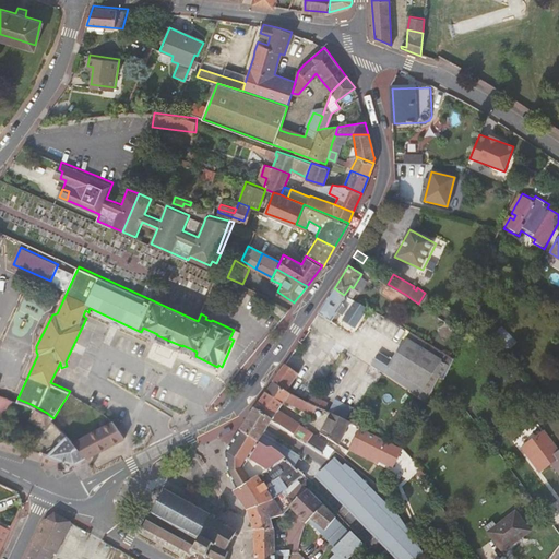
[(344,295),(334,288),(318,313),(330,321),(336,311),(341,314),(345,309),(348,311),(348,313),(356,319),(360,318),(364,310),(361,309),(363,305),(344,295)]
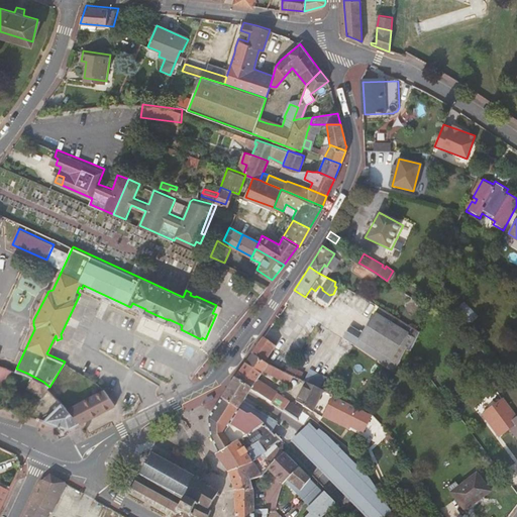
[(374,277),(376,273),(366,267),(364,271),(374,277)]
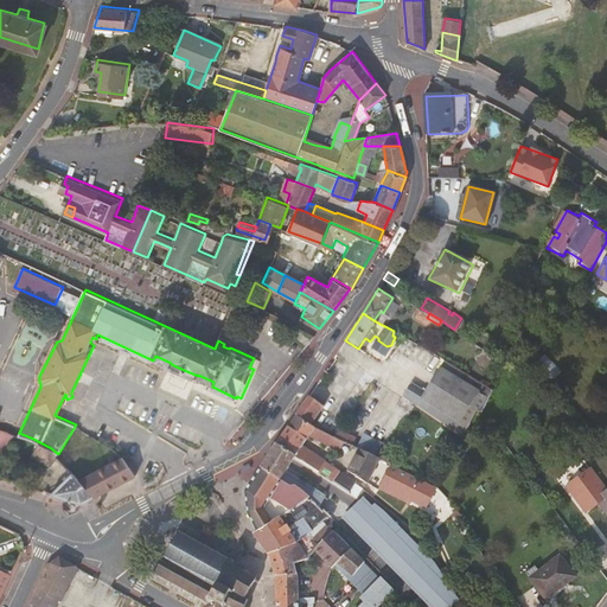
[(459,332),(465,336),(466,333),(471,326),(465,321),(459,332)]
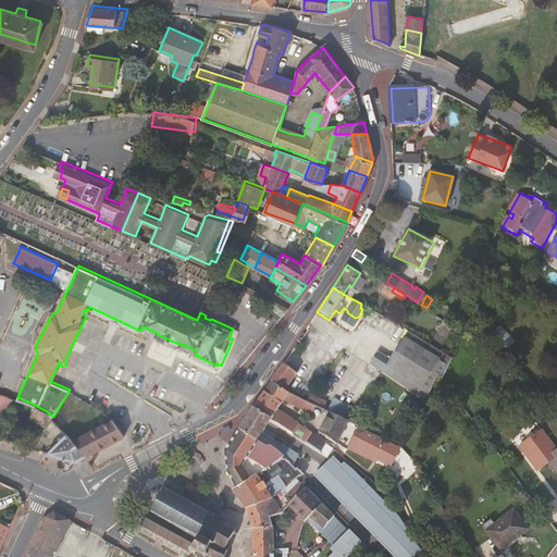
[(432,299),(428,306),(436,311),(441,304),(432,299)]
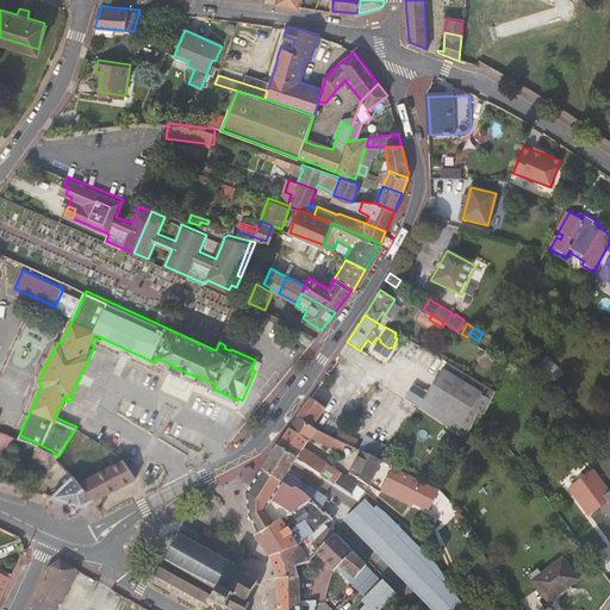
[(493,393),(495,391),(447,361),(440,373),(428,393),(418,387),(410,402),(464,440),(479,411),(484,414),(493,393)]
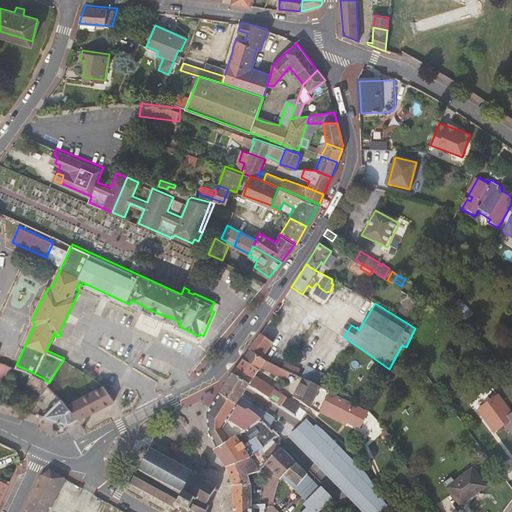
[(269,341),(261,334),(243,358),(260,370),(261,367),(266,361),(259,356),(269,341)]
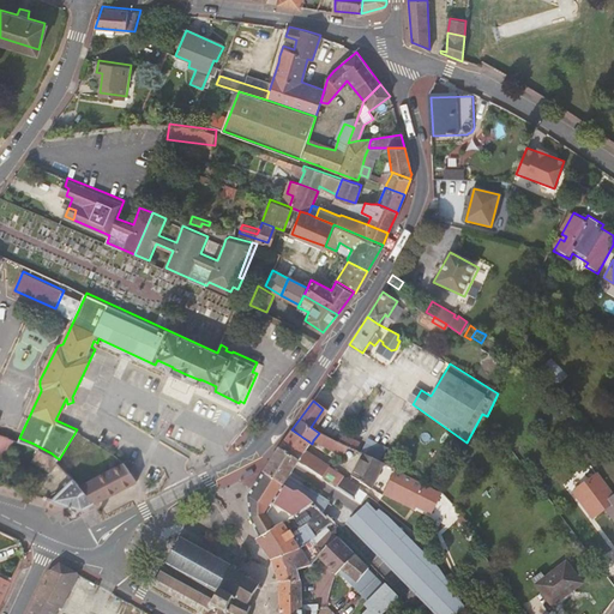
[(333,428),(329,437),(349,446),(350,447),(355,439),(338,431),(333,428)]
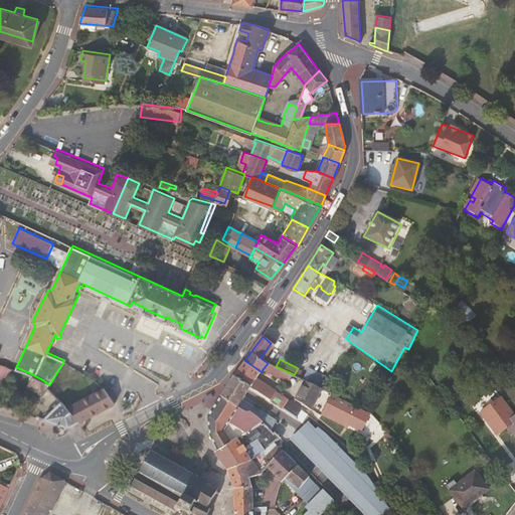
[(62,400),(80,419),(113,402),(104,387),(67,362),(64,360),(49,385),(62,400)]
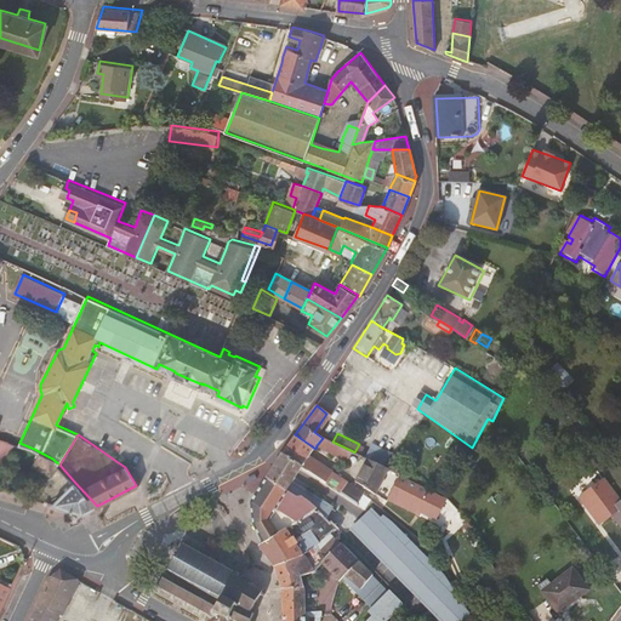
[(315,449),(295,434),(283,454),(302,467),(341,493),(347,483),(309,459),(315,449)]
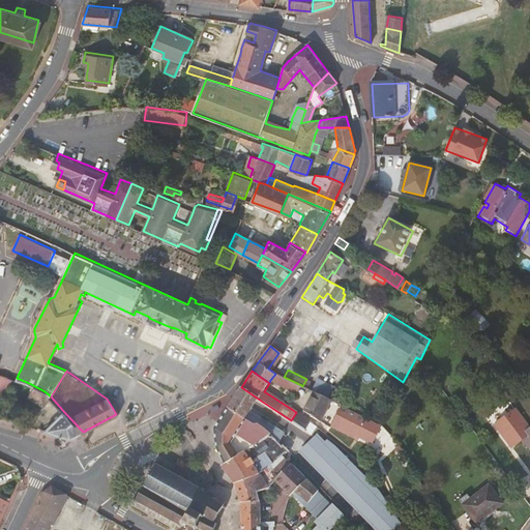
[(0,373),(0,392),(7,394),(12,378),(0,373)]
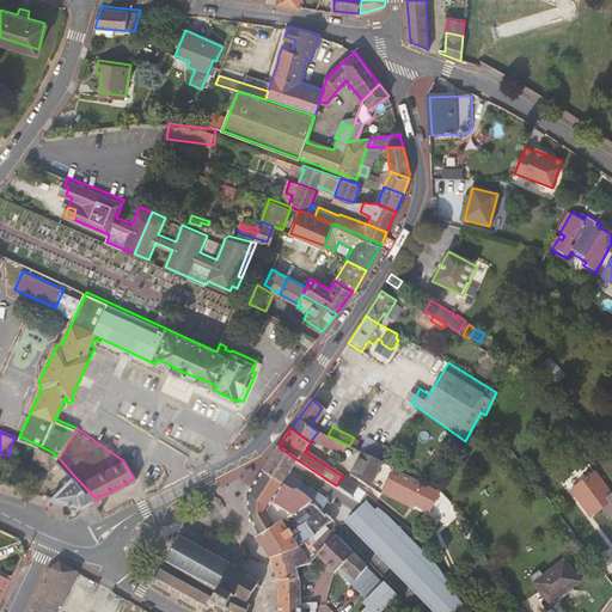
[(328,435),(318,432),(312,439),(326,447),(343,454),(348,445),(328,435)]
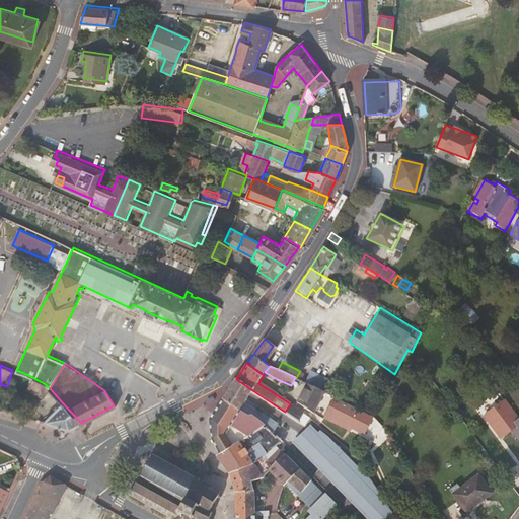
[(44,383),(28,375),(27,378),(32,382),(29,389),(45,397),(50,388),(44,383)]
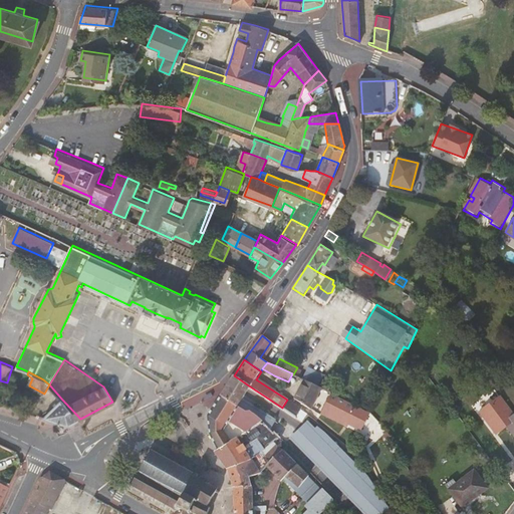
[(250,387),(234,375),(220,396),(242,410),(251,412),(261,420),(266,426),(268,428),(273,433),(274,431),(278,424),(241,399),(250,387)]
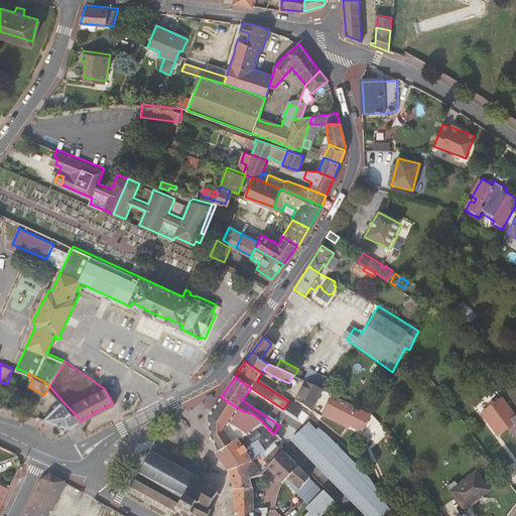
[(300,403),(311,410),(323,389),(305,381),(295,400),(296,400),(300,403)]
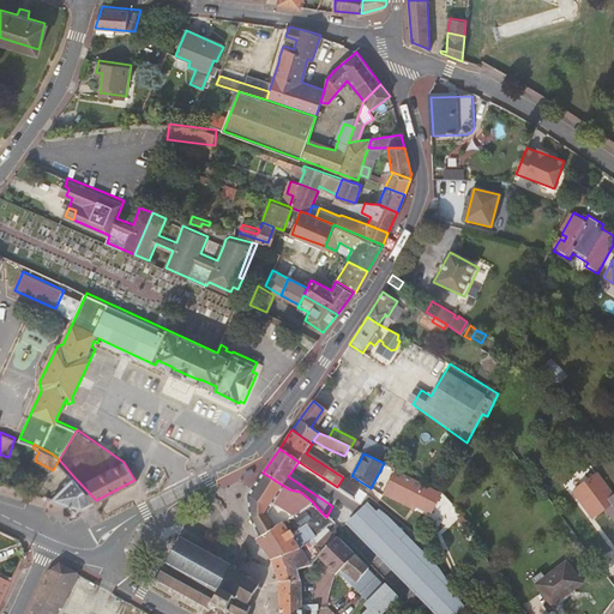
[(432,516),(444,492),(395,469),(384,493),(432,516)]
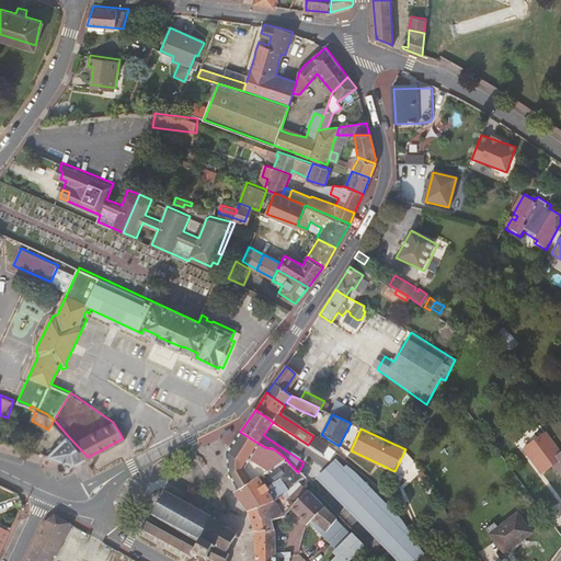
[(560,449),(548,431),(524,447),(541,474),(554,466),(560,474),(560,449)]
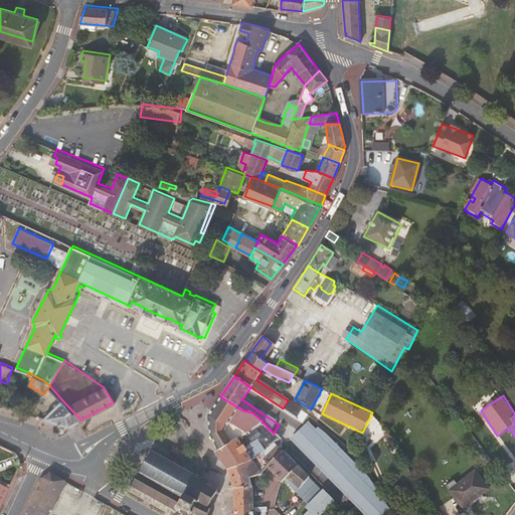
[(252,427),(262,420),(251,412),(242,410),(220,396),(208,416),(210,435),(218,450),(252,427)]
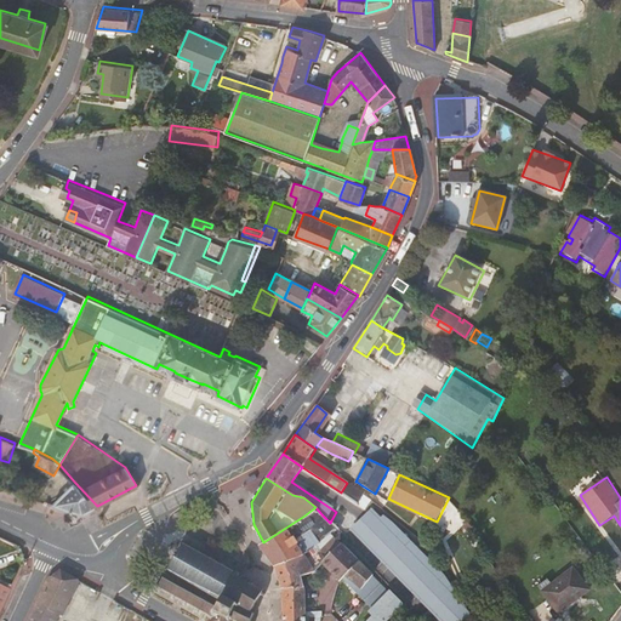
[(84,513),(97,506),(75,483),(53,503),(84,513)]
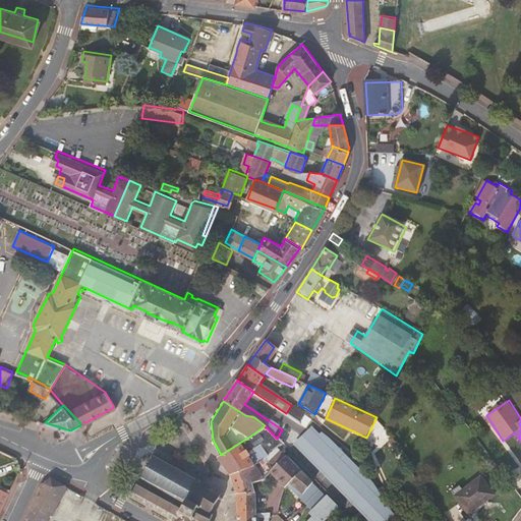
[(296,409),(291,405),(286,413),(306,427),(310,421),(304,416),(305,415),(296,409)]
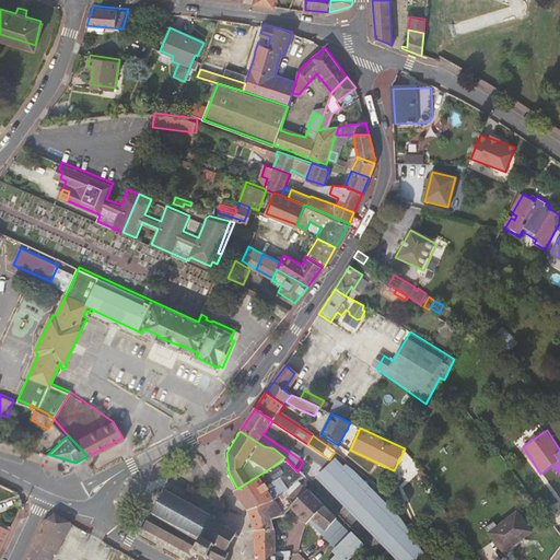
[(298,481),(302,479),(305,476),(299,469),(298,471),(292,466),(277,480),(265,488),(260,480),(265,477),(268,480),(290,464),(284,457),(275,465),(237,489),(235,491),(249,511),(273,500),(282,492),(291,487),(298,481)]
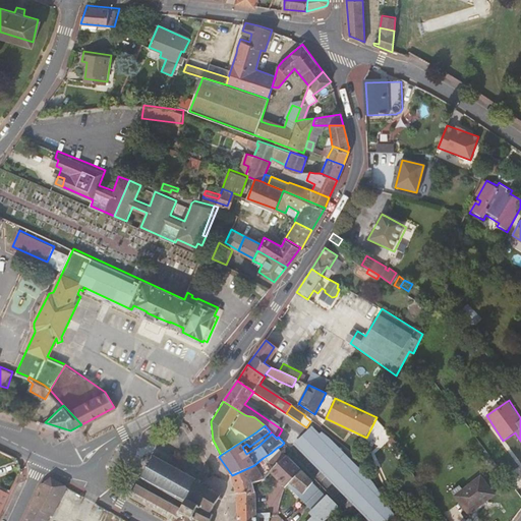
[(320,433),(311,425),(294,443),(370,520),(394,520),(397,518),(373,481),(322,431),(320,433)]
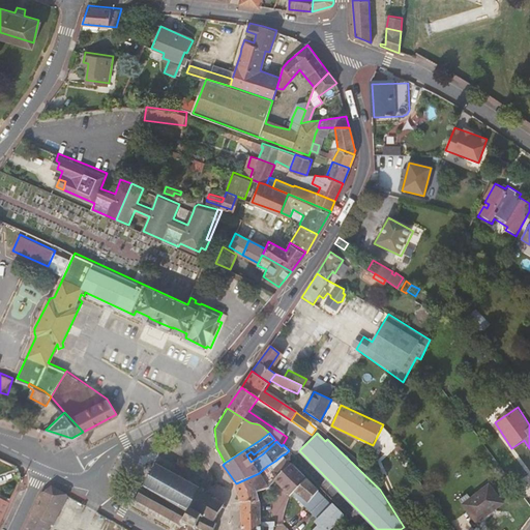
[(259,473),(236,483),(240,502),(259,500),(257,491),(264,489),(267,488),(273,481),(291,464),(282,455),(275,461),(267,466),(259,473)]
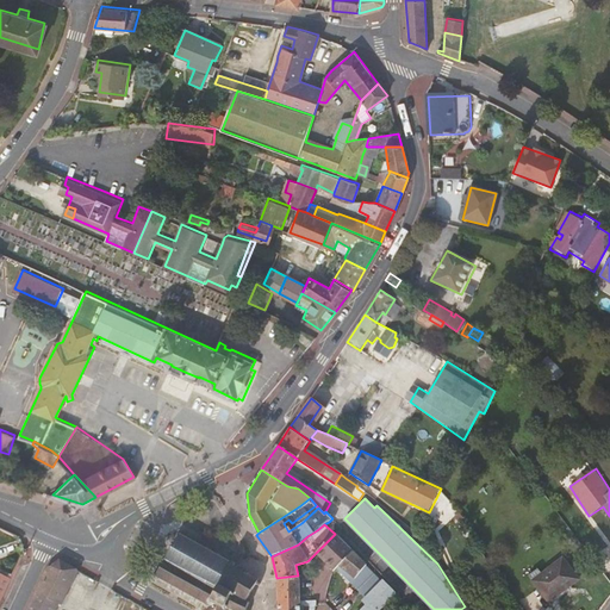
[(157,580),(159,578),(169,584),(168,586),(172,589),(173,586),(181,591),(180,593),(184,595),(185,592),(193,598),(192,599),(195,602),(197,599),(206,605),(203,609),(246,609),(248,603),(250,604),(251,602),(248,599),(255,584),(259,586),(260,583),(257,582),(259,578),(256,577),(255,579),(248,576),(250,572),(248,571),(246,574),(234,567),(235,564),(231,561),(230,562),(219,556),(219,554),(217,553),(216,555),(203,547),(203,546),(199,543),(198,545),(181,536),(182,534),(180,533),(178,535),(175,534),(175,536),(176,537),(174,543),(172,542),(169,545),(172,546),(166,558),(163,556),(162,559),(165,561),(157,574),(154,572),(153,574),(156,577),(155,579),(157,580)]
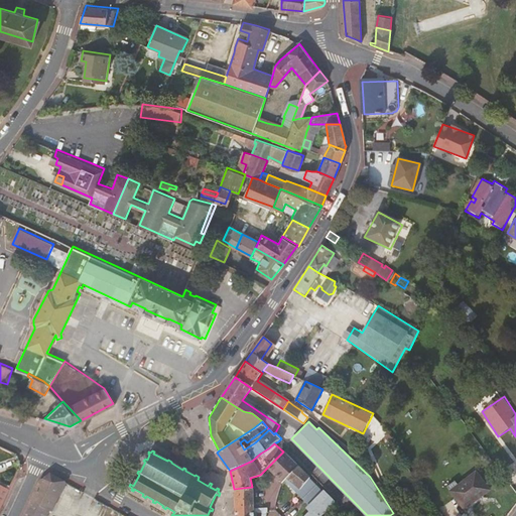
[(299,468),(283,452),(266,469),(284,485),(289,479),(299,468)]
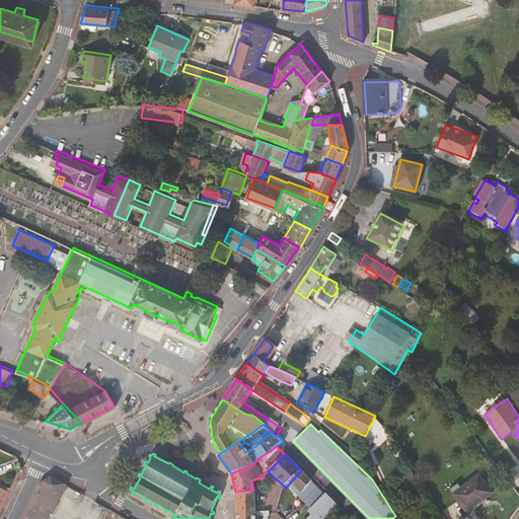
[(315,485),(301,470),(291,482),(306,495),(307,494),(315,485)]
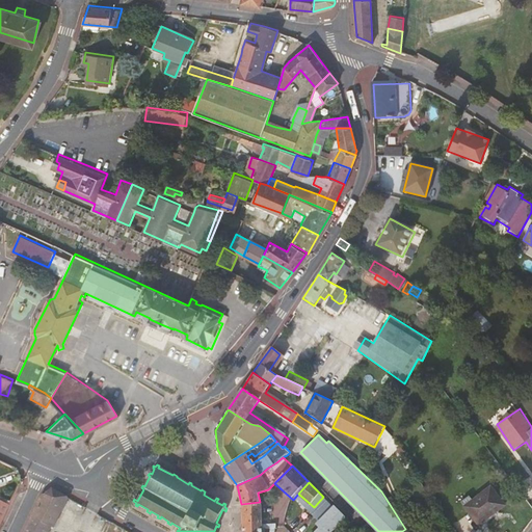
[(490,487),(466,506),(478,525),(504,505),(490,487)]
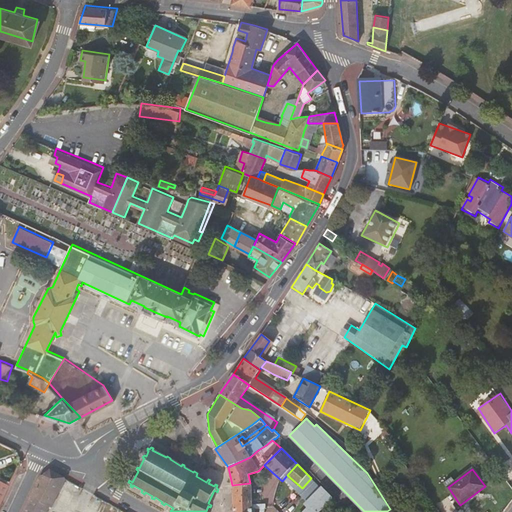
[(46,511),(49,505),(64,479),(51,471),(39,480),(30,499),(31,500),(25,511),(46,511)]
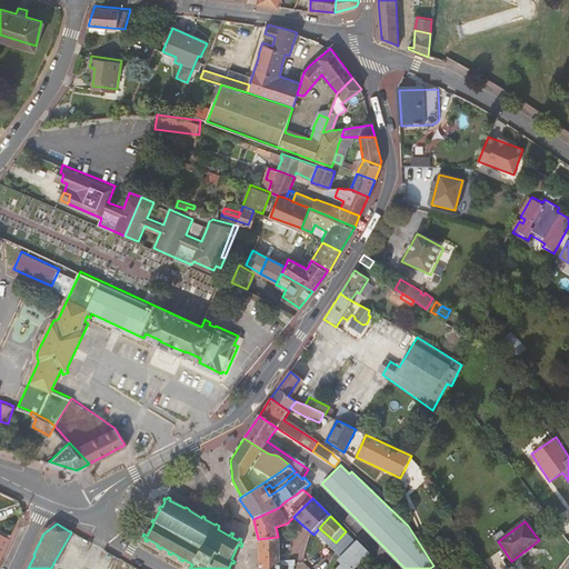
[(350,536),(346,531),(337,541),(340,545),(350,536)]
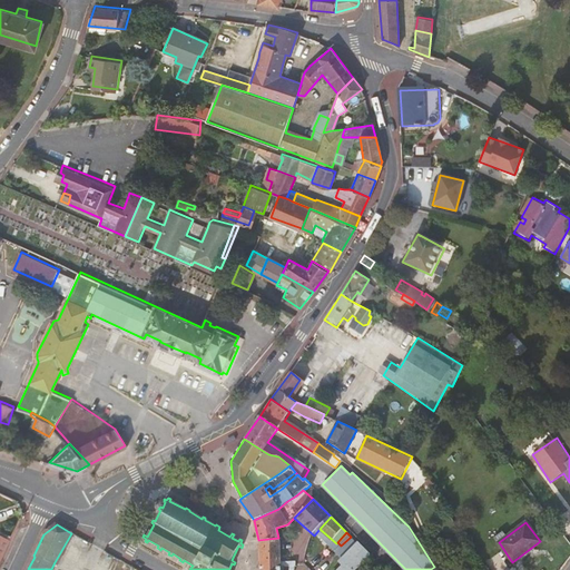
[(353,569),(369,554),(351,537),(341,546),(349,552),(341,560),(344,564),(338,569),(353,569)]
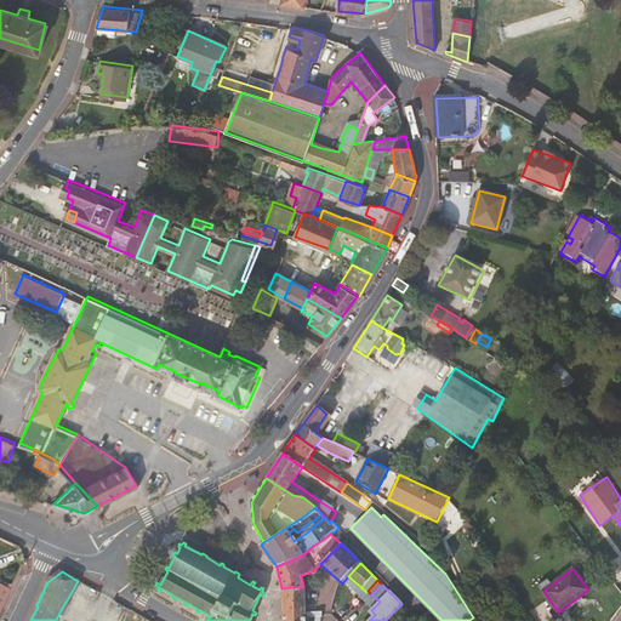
[(0,615),(12,592),(0,586),(0,615)]
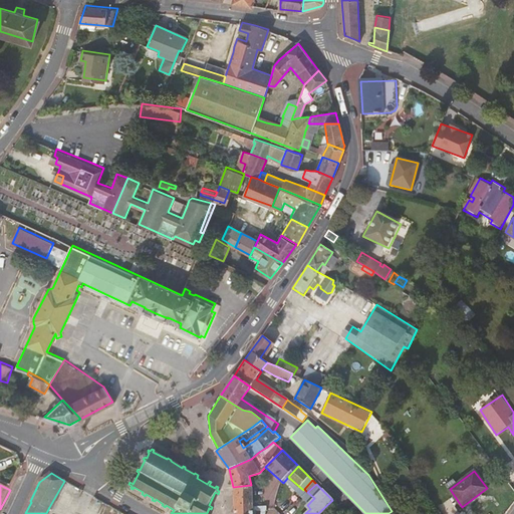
[(251,485),(233,487),(234,490),(235,506),(252,506),(252,491),(251,485)]
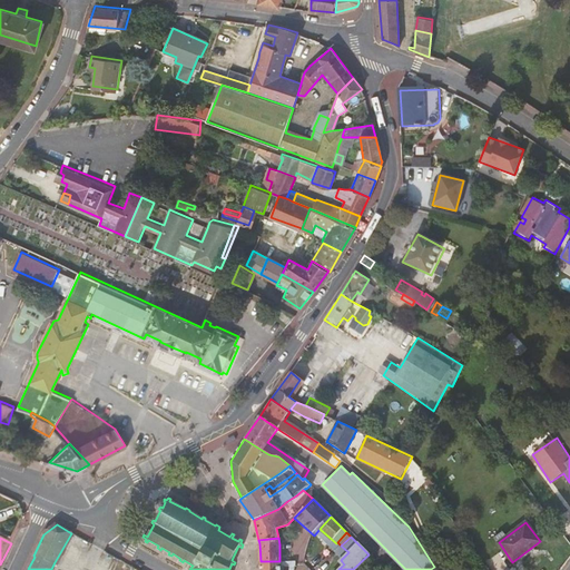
[(114,569),(118,562),(111,559),(106,569),(114,569)]
